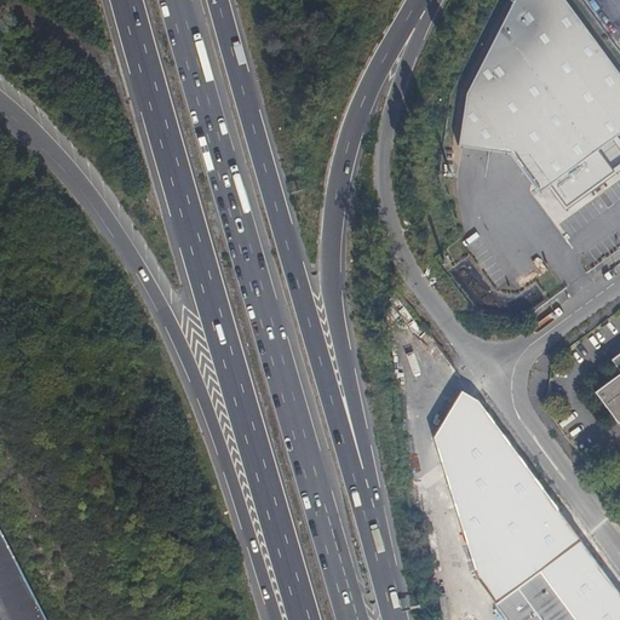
[(619,74),(563,0),(514,0),(466,92),(458,148),(512,153),(540,193),(551,184),(567,206),(619,166),(619,74)]
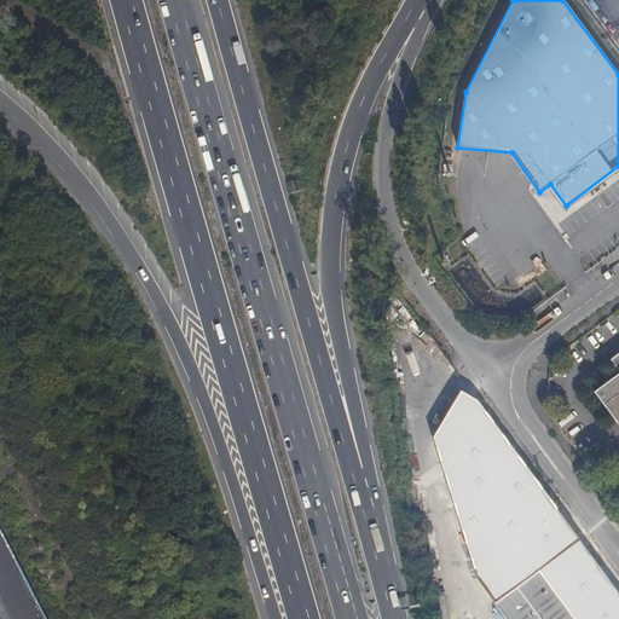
[(618,352),(609,360),(618,372),(594,391),(615,423),(618,420),(618,352)]
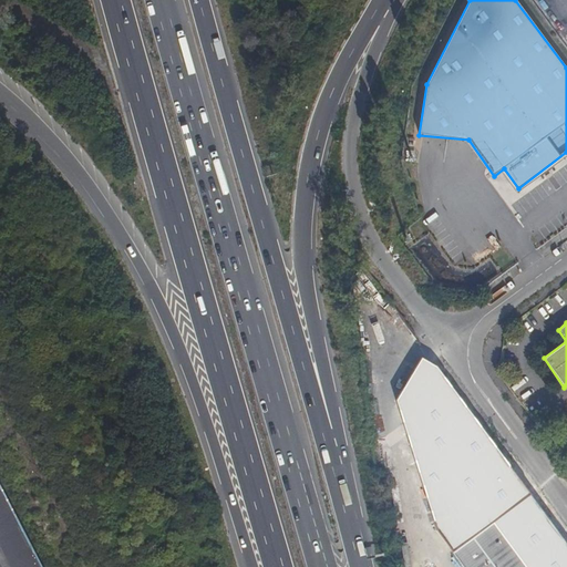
[(485,437),(480,442),(501,470),(506,465),(485,437)]
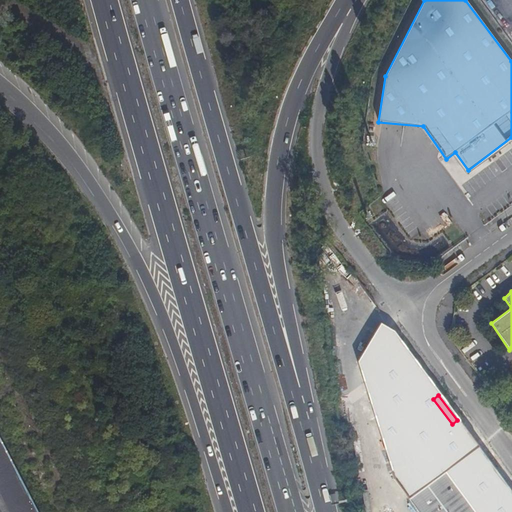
[(37,511),(0,440),(0,511),(37,511)]
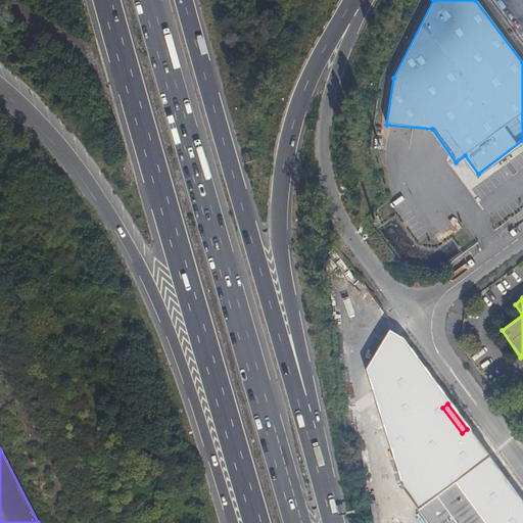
[(486,522),(457,482),(444,491),(420,510),(429,522),(486,522)]
